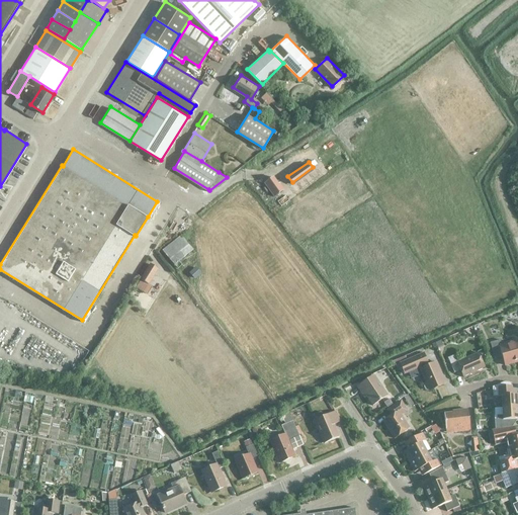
[(273,175),(264,181),(274,195),(282,189),(273,175)]
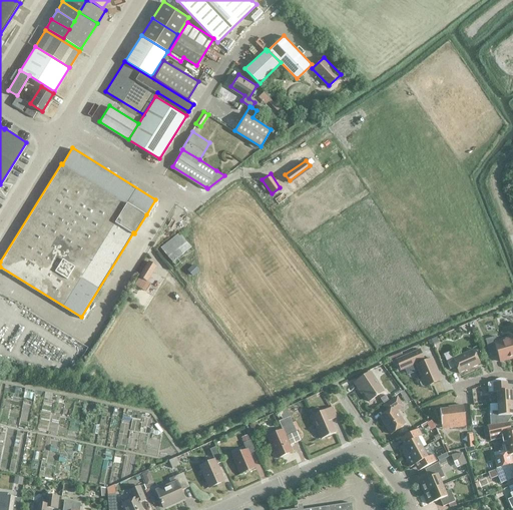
[(191,245),(179,230),(160,245),(172,261),(191,245)]
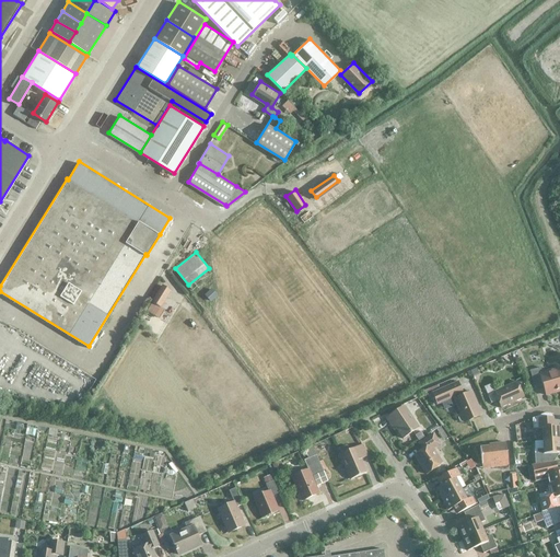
[(171,289),(162,283),(152,300),(161,305),(171,289)]
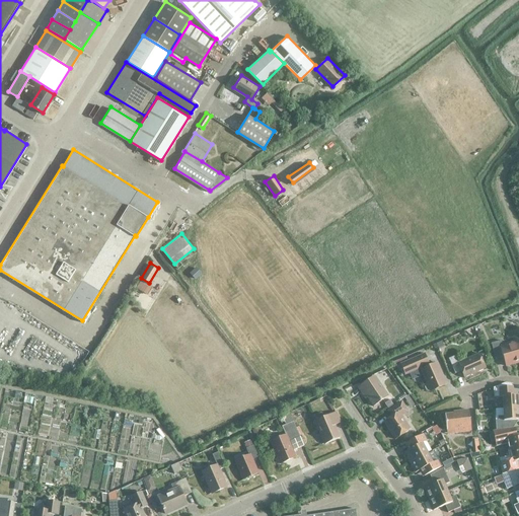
[(491,341),(495,357),(503,354),(506,364),(515,361),(514,359),(518,358),(518,339),(503,344),(501,338),(491,341)]
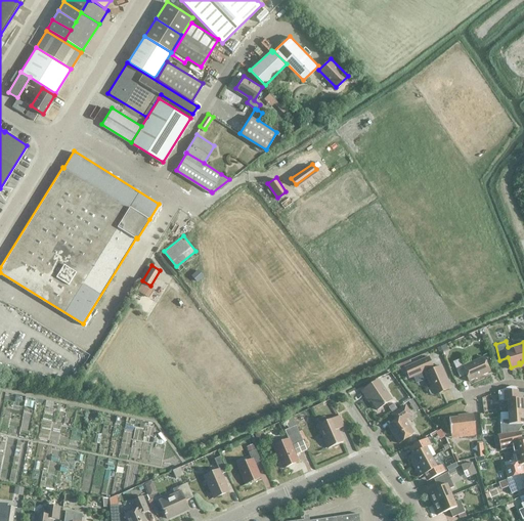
[(428,355),(404,365),(409,376),(425,368),(426,372),(425,372),(431,386),(429,387),(429,389),(430,392),(432,392),(434,391),(434,392),(449,386),(440,365),(434,368),(428,355)]
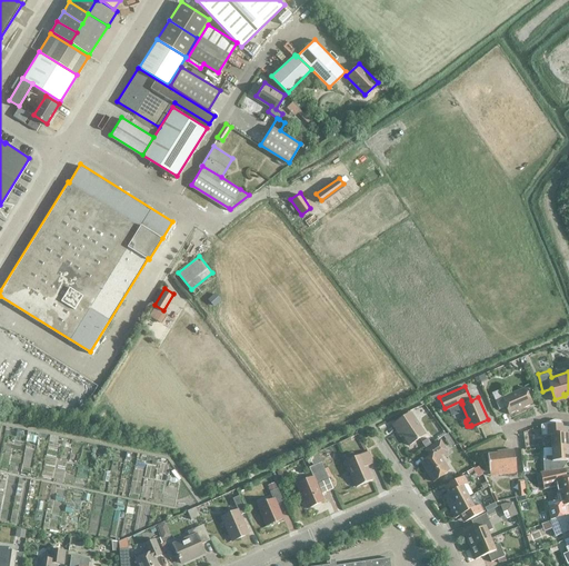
[(499,388),(491,390),(499,407),(506,404),(509,411),(531,401),(525,386),(502,395),(499,388)]
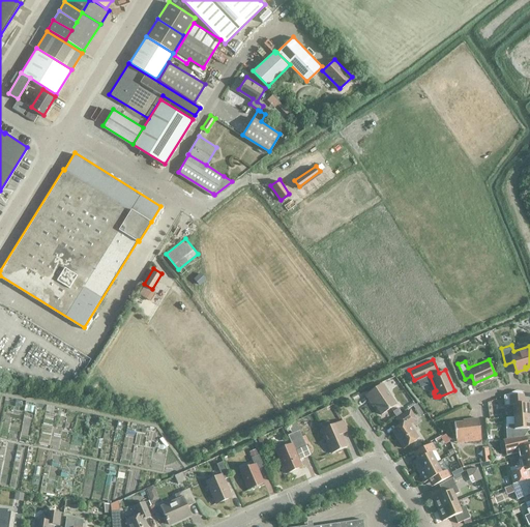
[(381,412),(395,403),(382,382),(365,393),(371,401),(372,399),(381,412)]
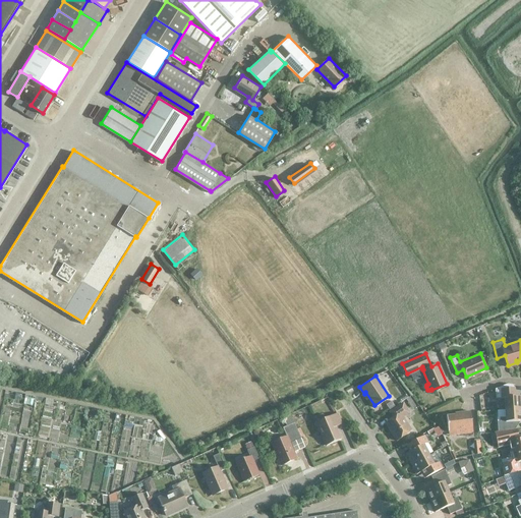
[(506,383),(501,385),(502,396),(504,396),(505,408),(520,406),(520,394),(515,395),(515,386),(514,386),(514,383),(508,382),(506,383)]
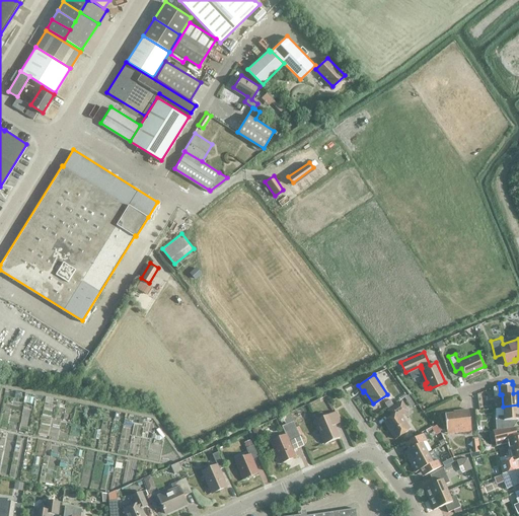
[(400,414),(408,410),(401,399),(388,409),(392,415),(383,420),(395,437),(410,428),(400,414)]
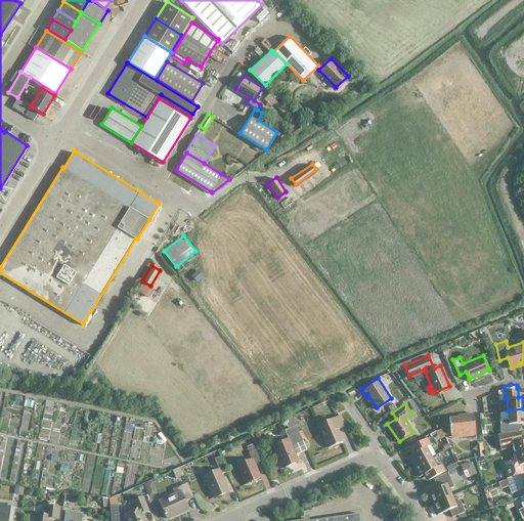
[(499,423),(500,432),(514,430),(518,430),(517,422),(523,421),(523,408),(508,410),(508,418),(503,418),(503,422),(499,423)]
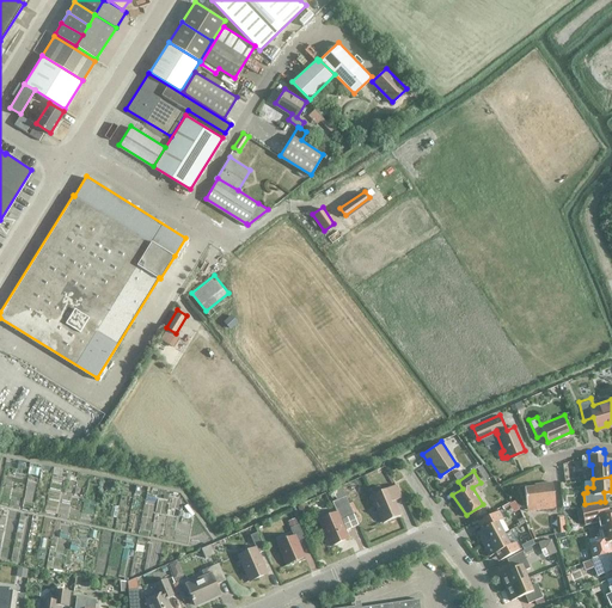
[(540,484),(524,486),(526,504),(536,503),(537,508),(556,505),(552,480),(540,481),(540,484)]
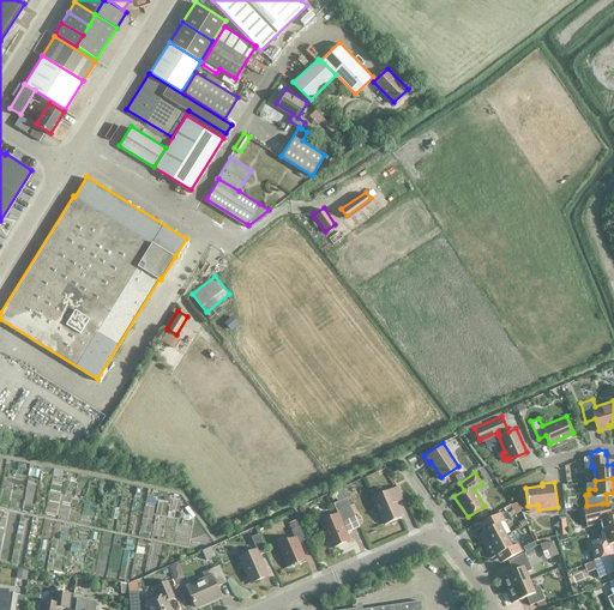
[(373,495),(385,523),(402,515),(396,500),(403,497),(397,484),(383,490),(380,485),(372,489),(374,494),(373,495)]
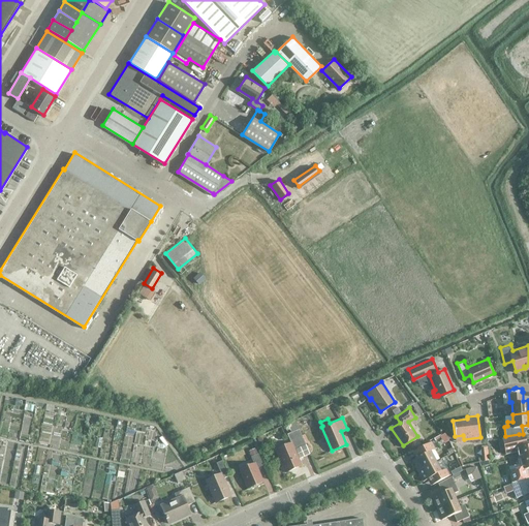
[(294,447),(306,442),(299,427),(287,432),(290,441),(276,447),(285,470),(301,464),(294,447)]
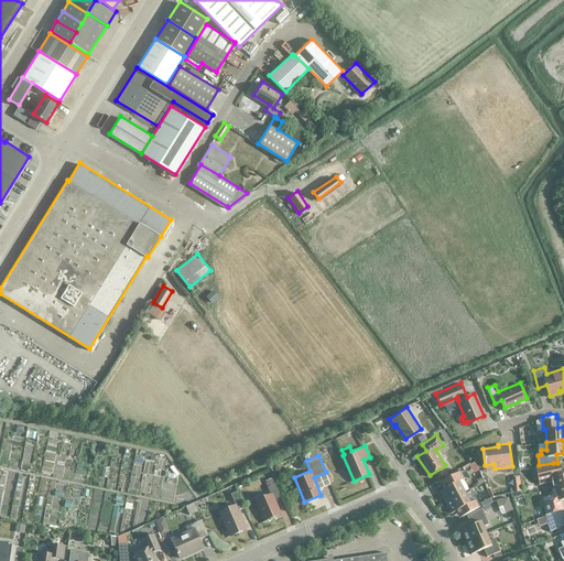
[(553,463),(539,465),(535,466),(539,483),(552,479),(553,486),(563,483),(563,470),(555,473),(553,463)]
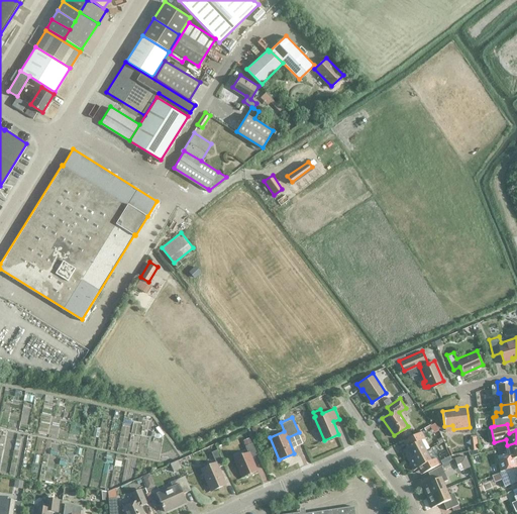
[(402,448),(408,458),(425,449),(420,439),(426,436),(422,429),(409,436),(412,443),(402,448)]
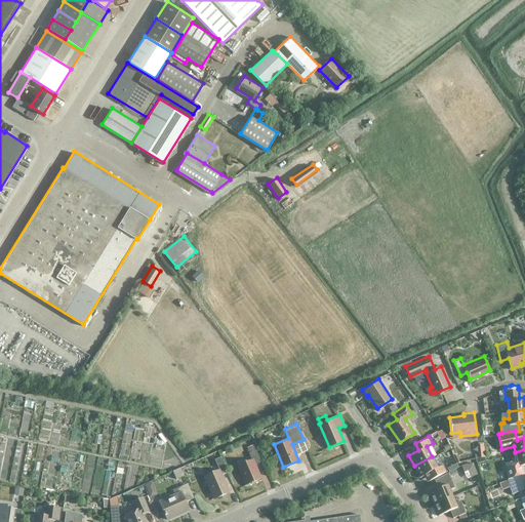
[(253,443),(247,446),(249,451),(248,451),(251,458),(238,465),(246,483),(260,477),(254,463),(261,459),(256,448),(255,448),(253,443)]
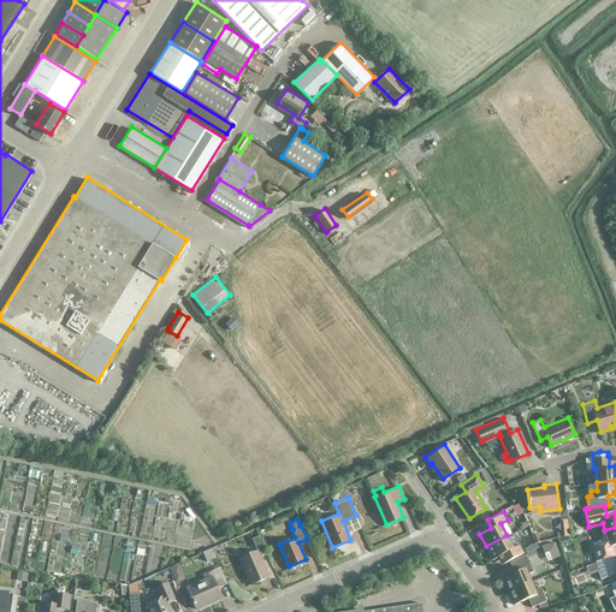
[(615,527),(604,530),(605,538),(592,541),(597,560),(615,554),(612,544),(615,542),(615,527)]
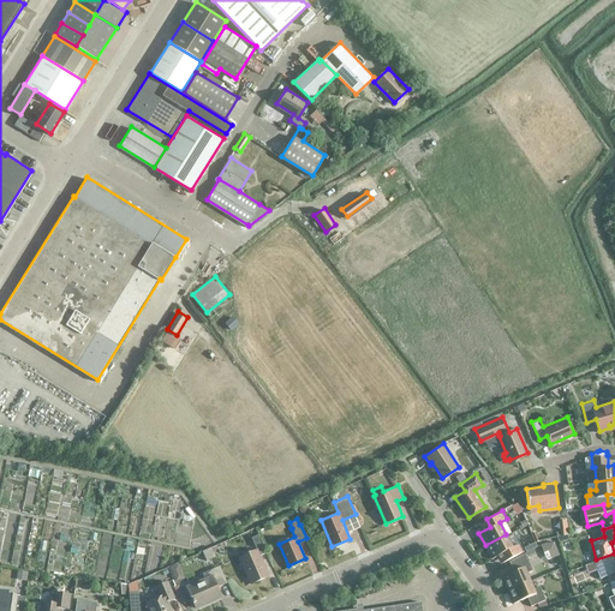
[(250,582),(269,574),(260,553),(267,551),(258,533),(251,535),(257,549),(239,556),(250,582)]
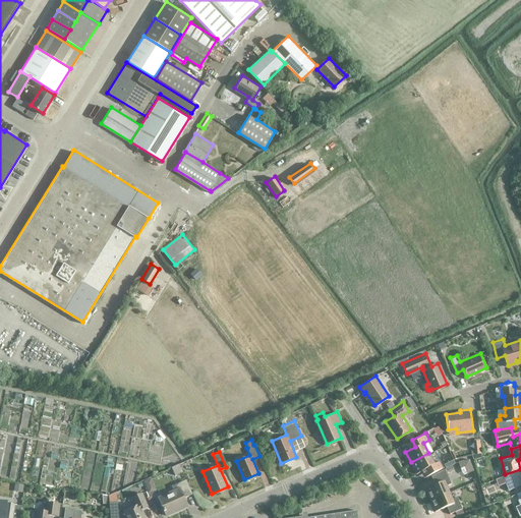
[(428,453),(411,462),(416,472),(426,467),(430,473),(444,466),(440,459),(435,462),(428,453)]
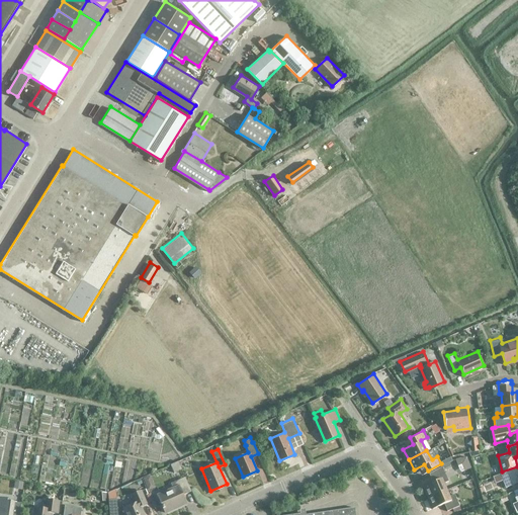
[(174,470),(181,467),(178,459),(170,462),(174,470)]
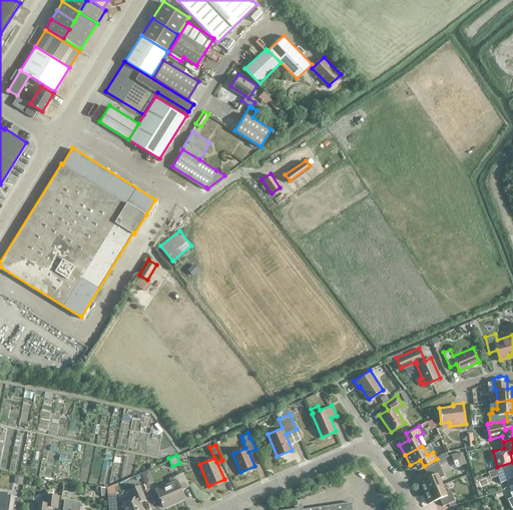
[(419,480),(424,491),(442,483),(439,477),(444,475),(438,460),(425,467),(428,476),(419,480)]
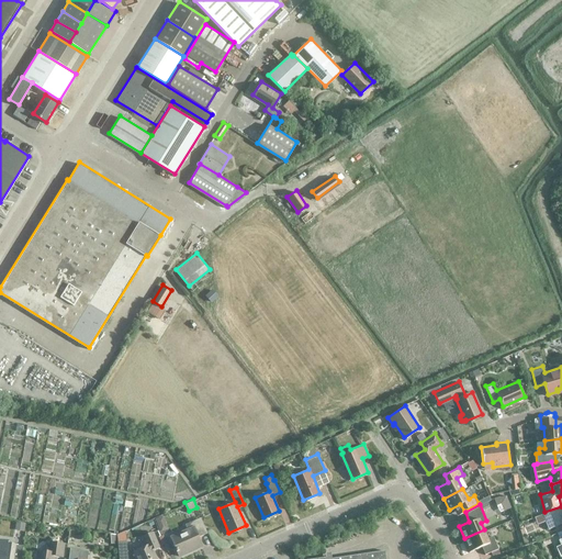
[(561,506),(544,512),(542,513),(548,527),(561,521),(561,506)]
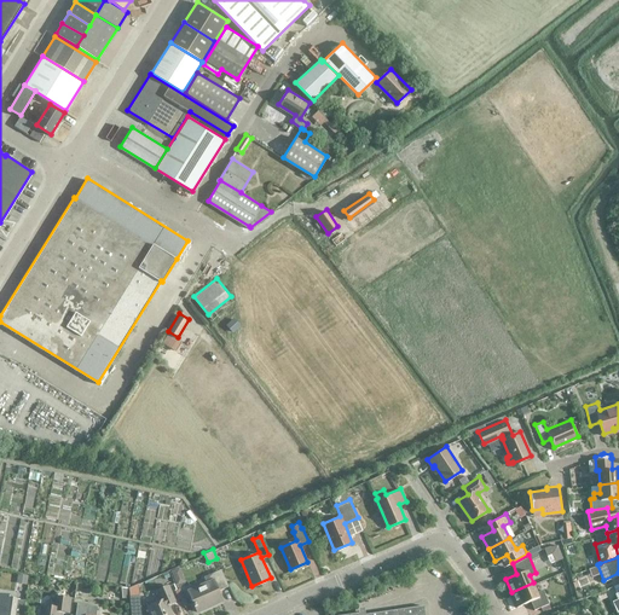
[(453,614),(439,580),(427,586),(424,578),(426,578),(420,566),(341,601),(347,614),(453,614)]
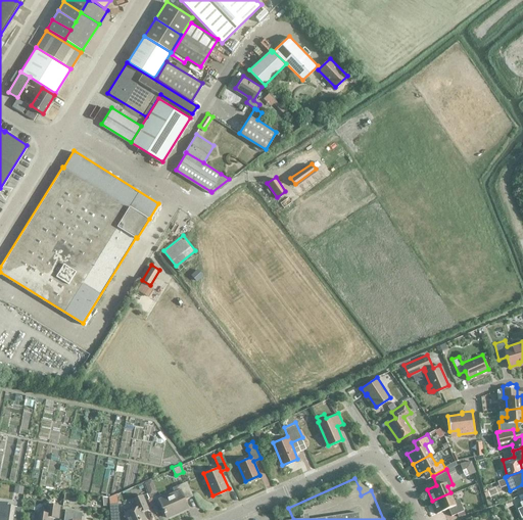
[(184,498),(189,495),(193,494),(187,480),(176,484),(179,490),(159,499),(167,515),(188,506),(184,498)]
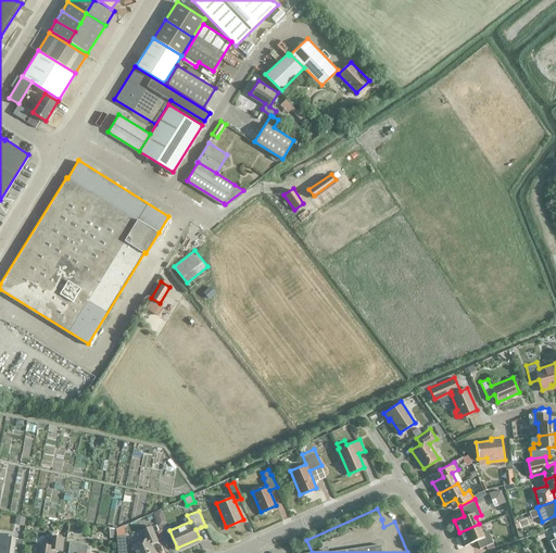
[(16,514),(15,523),(24,524),(25,515),(16,514)]
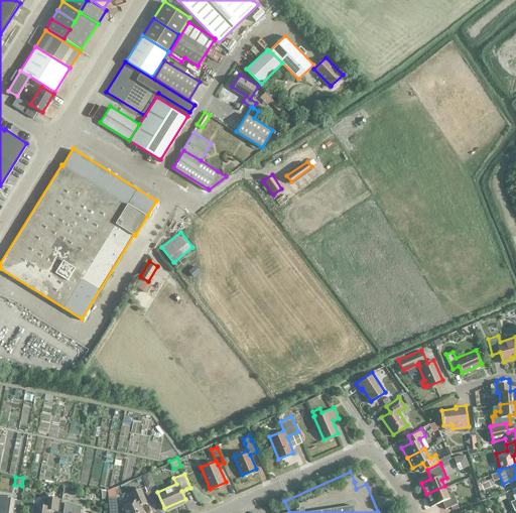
[(447,493),(445,489),(444,486),(426,494),(430,505),(442,500),(445,507),(458,502),(453,490),(447,493)]
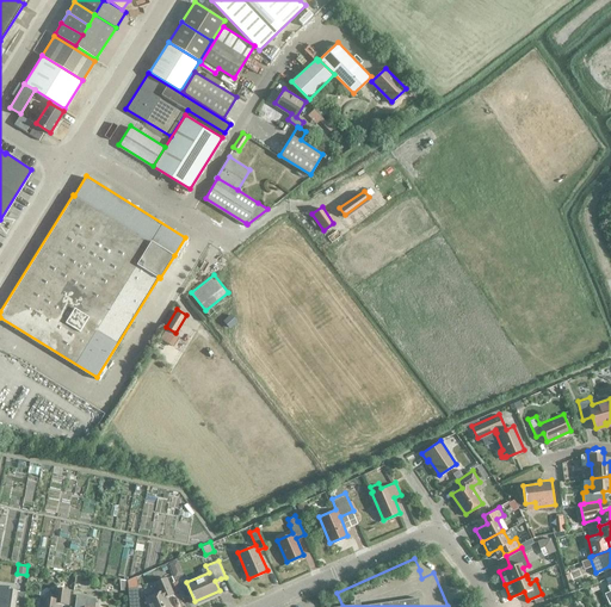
[(172,592),(167,578),(166,576),(155,581),(160,590),(146,596),(149,606),(171,606),(166,594),(172,592)]
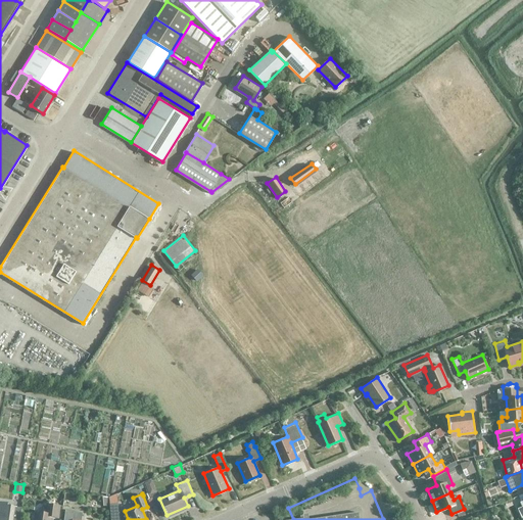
[(0,500),(0,519),(12,519),(17,519),(18,519),(21,506),(7,504),(7,502),(0,500)]
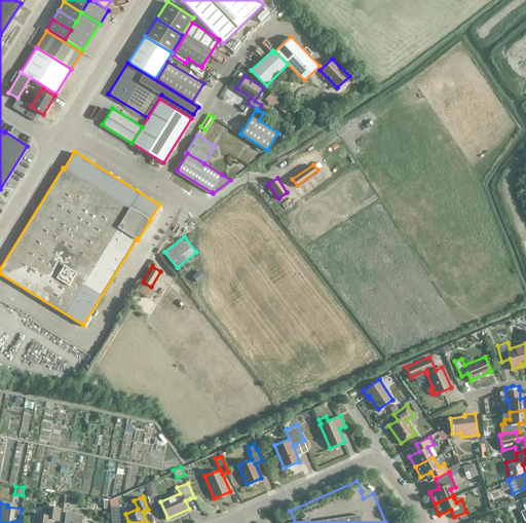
[(36,514),(34,522),(49,522),(50,519),(59,520),(60,507),(47,505),(46,513),(43,515),(36,514)]
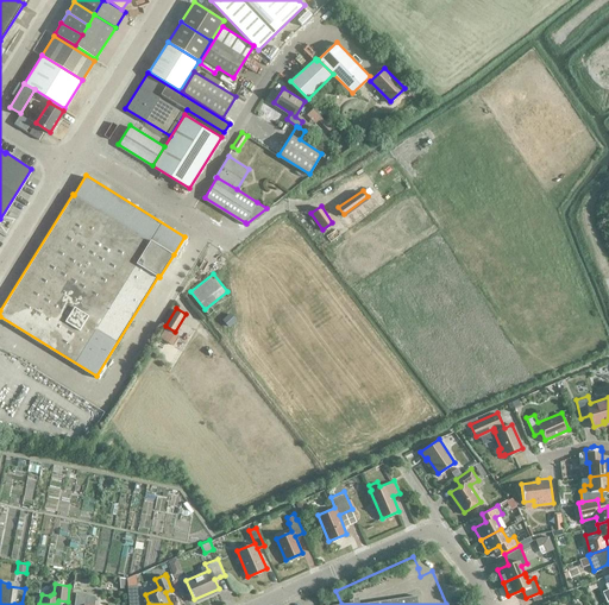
[(138,604),(137,584),(127,585),(127,586),(129,604),(138,604)]
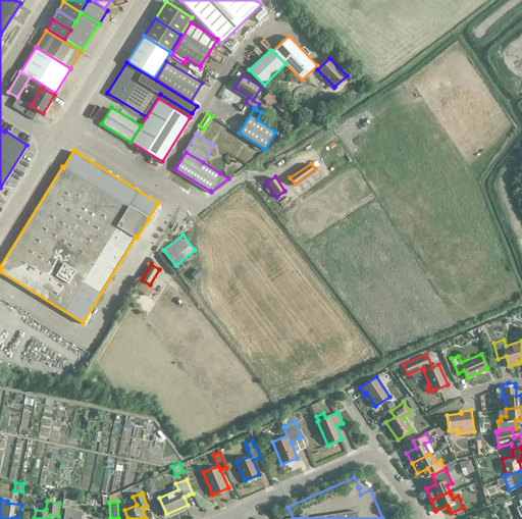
[(65,507),(63,518),(91,518),(81,518),(82,510),(65,507)]
